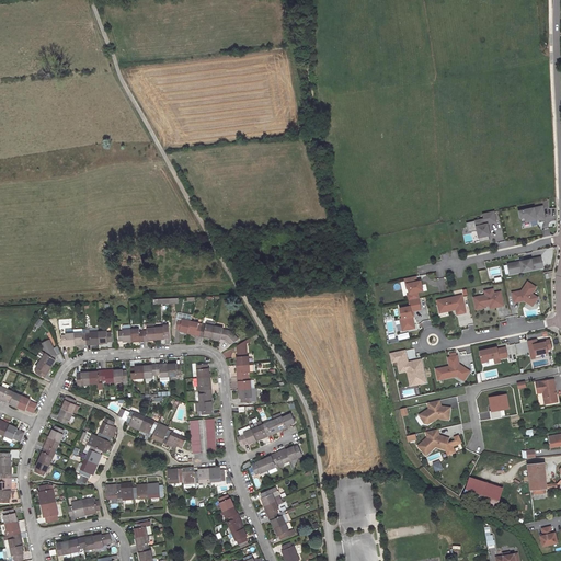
[(542,203),(518,208),(521,215),(525,215),(526,219),(530,217),(531,222),(538,221),(536,216),(538,216),(539,217),(544,216),(542,214),(545,214),(542,203)]
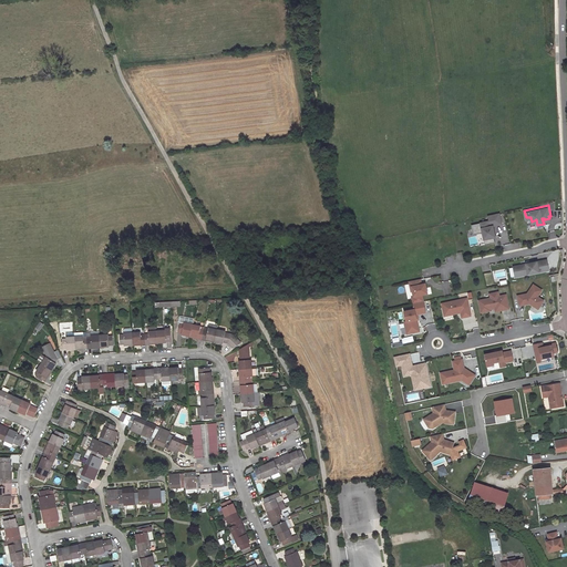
[(490,222),(472,225),(473,229),(475,229),(476,234),(483,232),(483,233),(485,244),(493,241),(492,238),(496,237),(493,226),(502,224),(500,213),(487,216),(490,222)]
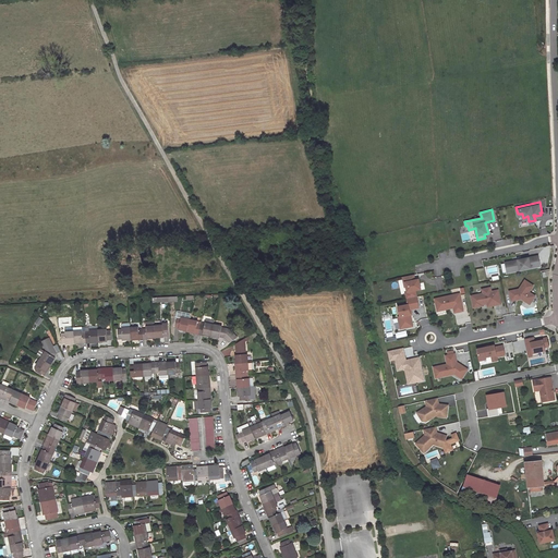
[(541,263),(538,253),(506,261),(508,270),(541,263)]
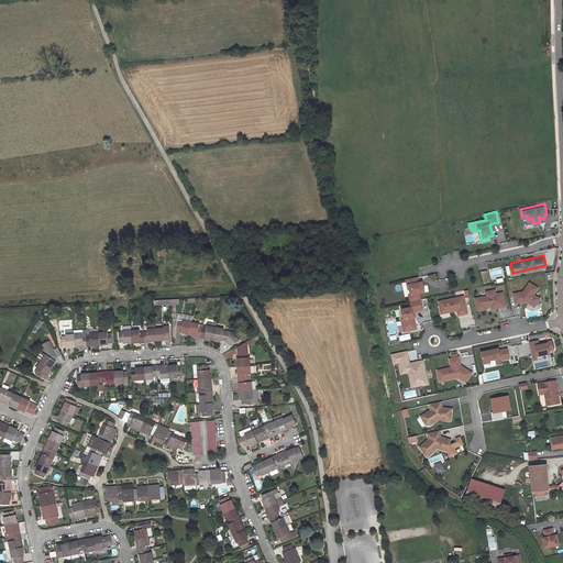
[(408,290),(409,295),(422,293),(420,283),(417,283),(416,277),(404,280),(407,290),(408,290)]
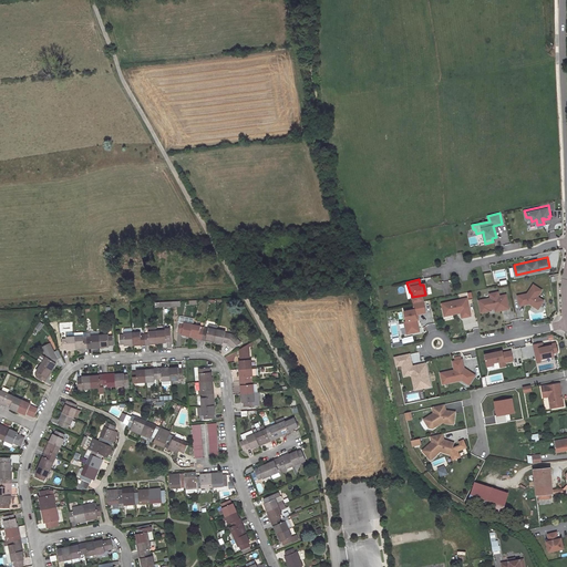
[(537,307),(543,299),(536,295),(540,288),(532,282),(526,292),(516,295),(518,303),(528,301),(537,307)]
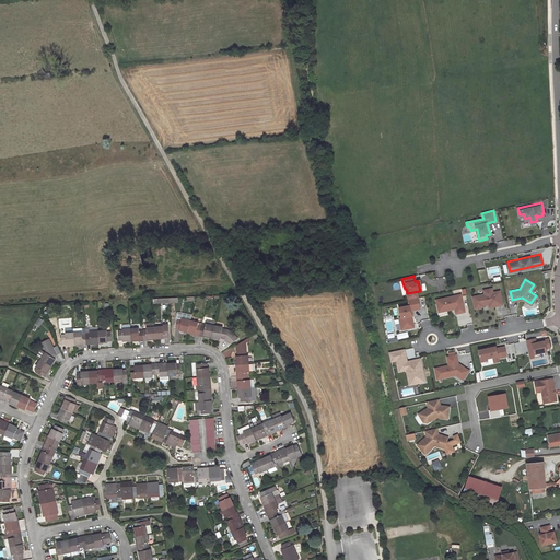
[(482,293),(470,295),(474,307),(481,305),(481,304),(487,303),(493,302),(493,305),(501,303),(498,290),(491,291),(490,287),(481,289),(482,293)]
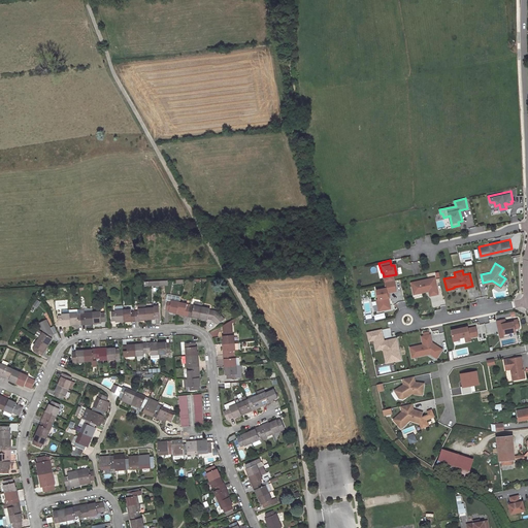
[(432,277),(408,283),(410,290),(417,289),(418,292),(427,291),(428,295),(435,293),(432,277)]
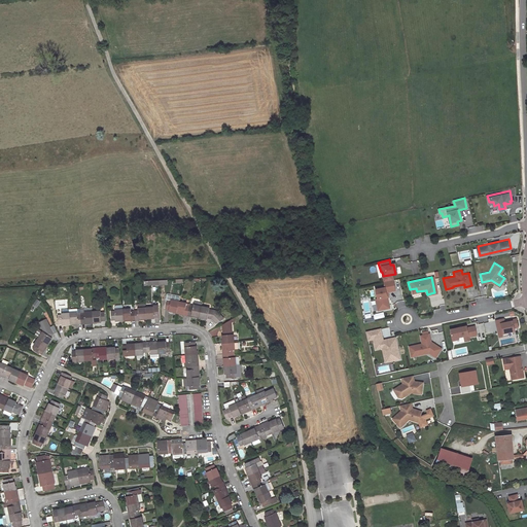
[(378,304),(380,310),(387,308),(384,294),(385,293),(385,292),(392,290),(390,280),(381,282),(382,287),(373,289),(375,299),(373,299),(374,305),(378,304)]
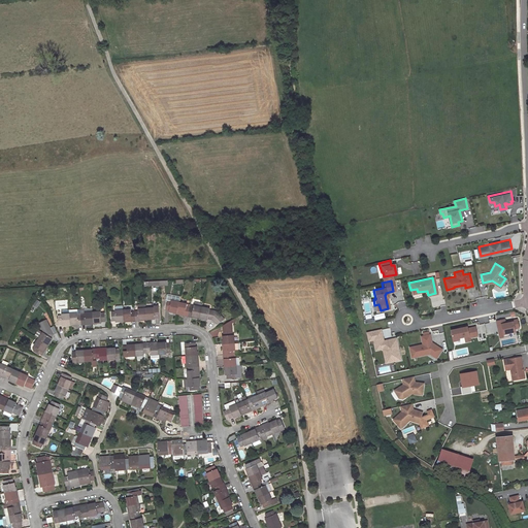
[(216,323),(223,319),(221,312),(211,310),(211,308),(198,305),(197,307),(189,305),(190,303),(182,301),(182,299),(169,297),(166,308),(171,308),(170,311),(208,320),(208,318),(215,319),(216,323)]
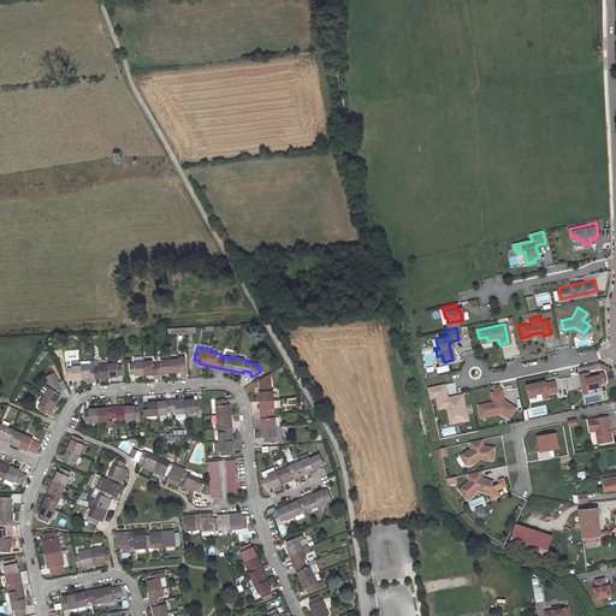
[(131,366),(132,373),(136,373),(136,375),(181,374),(181,372),(187,371),(187,356),(182,356),(181,359),(164,360),(164,363),(154,363),(154,360),(136,361),(136,365),(131,366)]
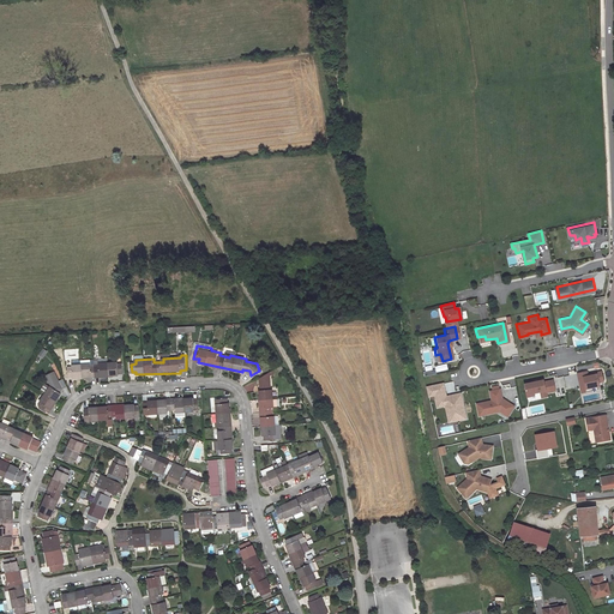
[(70,368),(70,378),(76,377),(77,379),(121,375),(121,373),(125,373),(125,365),(120,366),(120,363),(103,365),(103,367),(90,368),(90,366),(76,366),(76,368),(70,368)]
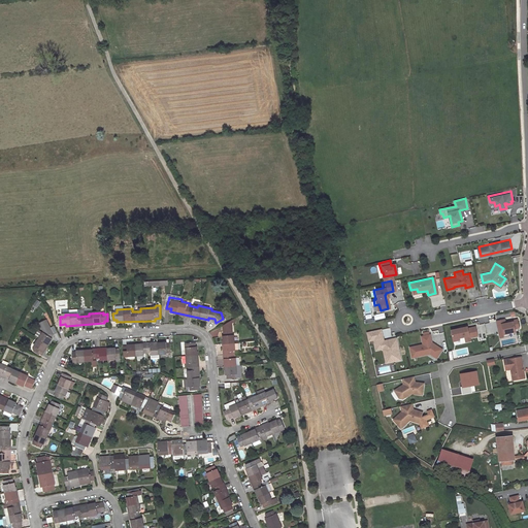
[(501,324),(505,323),(504,319),(496,321),(500,337),(504,336),(503,333),(501,324)]
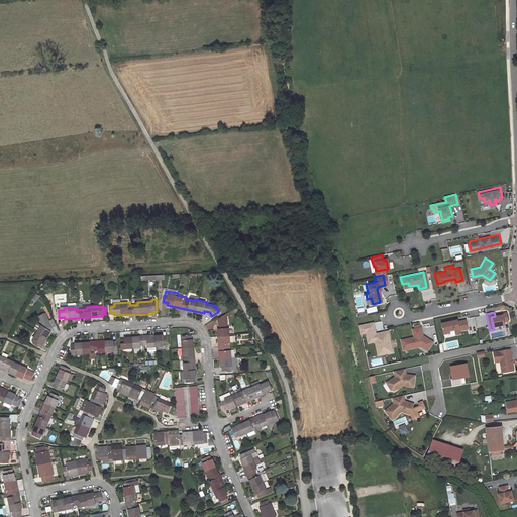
[(495,316),(491,317),(493,326),(499,325),(505,324),(504,321),(508,320),(506,312),(499,313),(500,315),(495,316)]
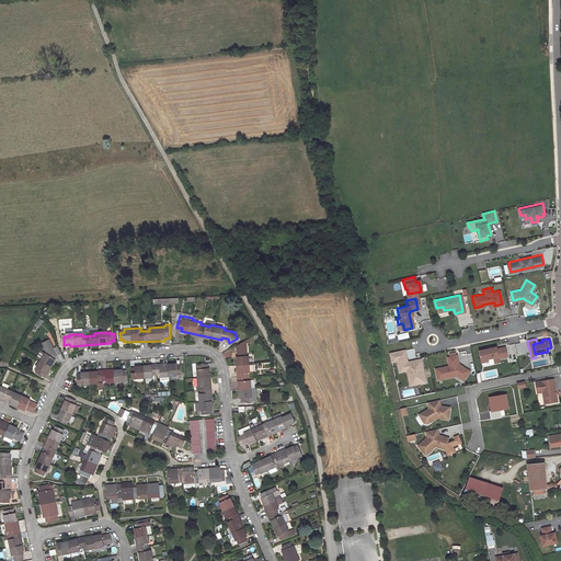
[(45,354),(44,355),(52,361),(55,357),(58,355),(55,347),(52,350),(47,341),(43,343),(44,345),(42,346),(45,354)]
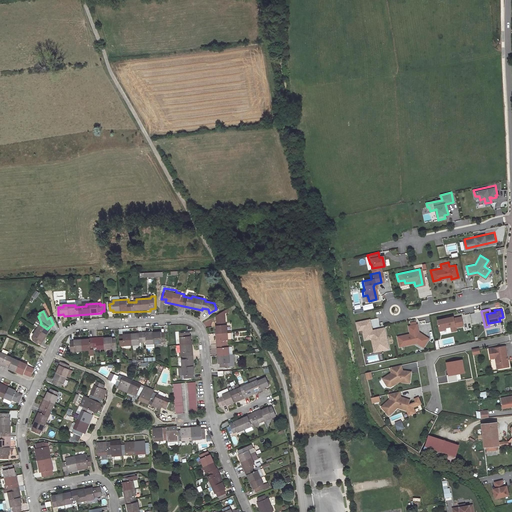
[(221,364),(221,367),(222,367),(229,367),(229,363),(231,363),(230,348),(226,348),(226,340),(230,340),(229,325),(226,326),(225,311),(218,316),(219,326),(217,326),(218,364),(221,364)]
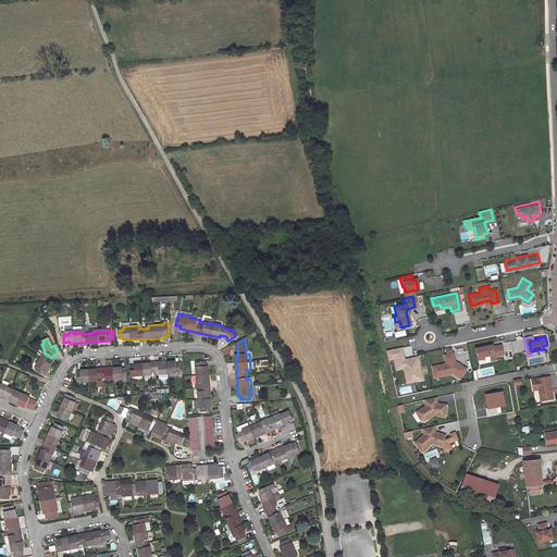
[(492,345),(474,348),(478,360),(484,358),(483,357),(490,355),(491,361),(495,360),(495,356),(503,355),(500,345),(493,346),(492,345)]
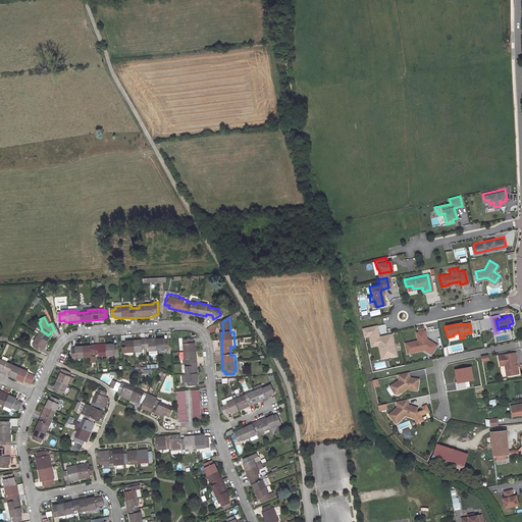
[(380,344),(383,358),(389,357),(388,352),(393,351),(389,335),(382,337),(382,335),(376,337),(374,326),(360,329),(362,336),(367,335),(369,346),(376,345),(380,344)]
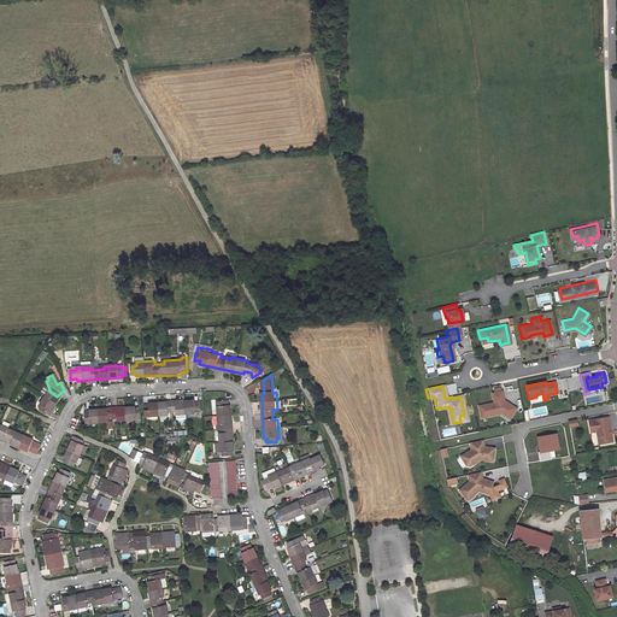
[(48,391),(47,391),(42,398),(37,406),(40,407),(37,411),(46,417),(48,413),(47,412),(58,398),(57,397),(48,391)]
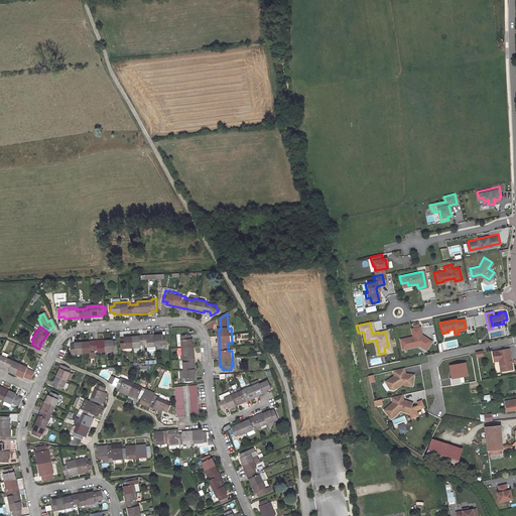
[(399,340),(401,350),(418,346),(423,345),(427,348),(430,342),(420,336),(418,328),(410,330),(412,338),(399,340)]
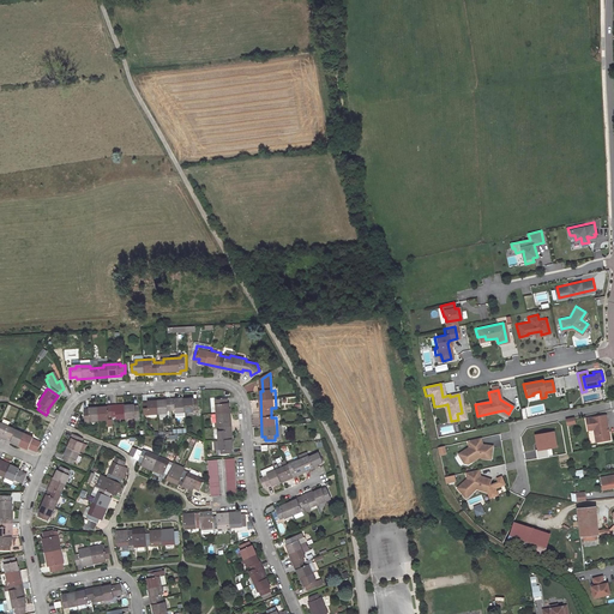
[(228,398),(221,398),(221,404),(220,404),(221,414),(221,422),(217,422),(218,432),(222,432),(224,450),(221,450),(222,453),(232,453),(232,449),(234,449),(230,403),(228,403),(228,398)]
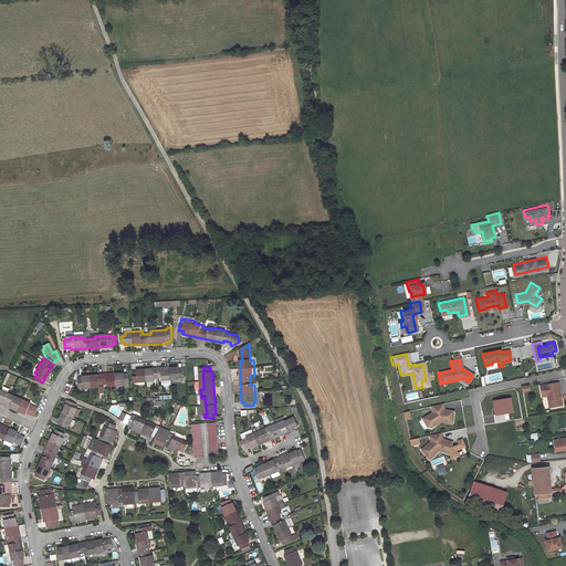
[(182,368),(132,371),(133,379),(137,378),(138,381),(154,380),(154,377),(164,377),(164,380),(179,379),(179,376),(184,376),(182,368)]
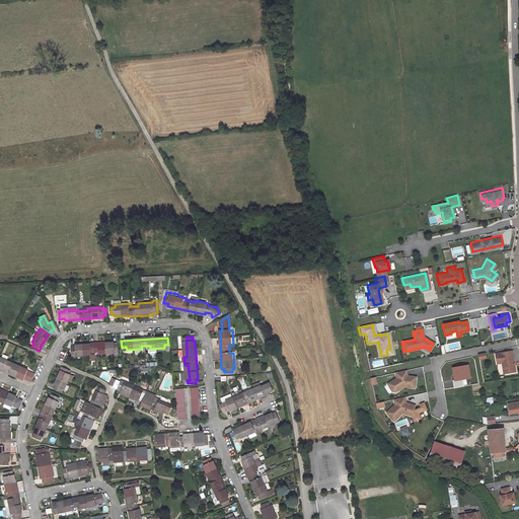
[(118,342),(72,345),(73,355),(92,354),(92,352),(101,351),(101,353),(116,352),(115,350),(118,350),(118,342)]
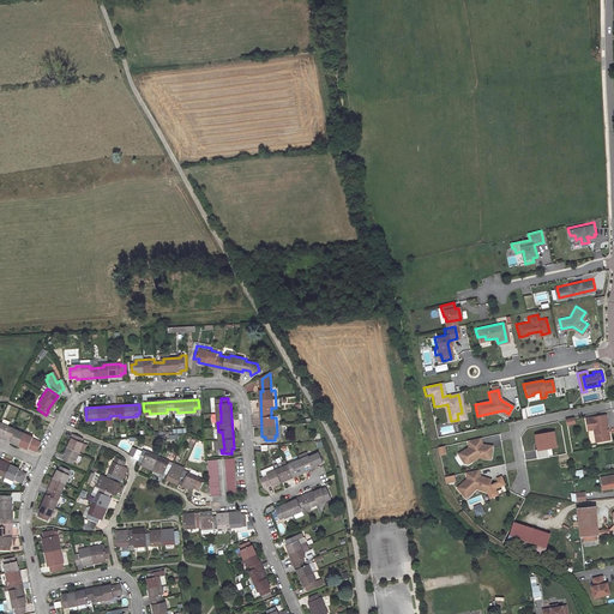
[(528,407),(529,416),(546,414),(543,404),(528,407)]
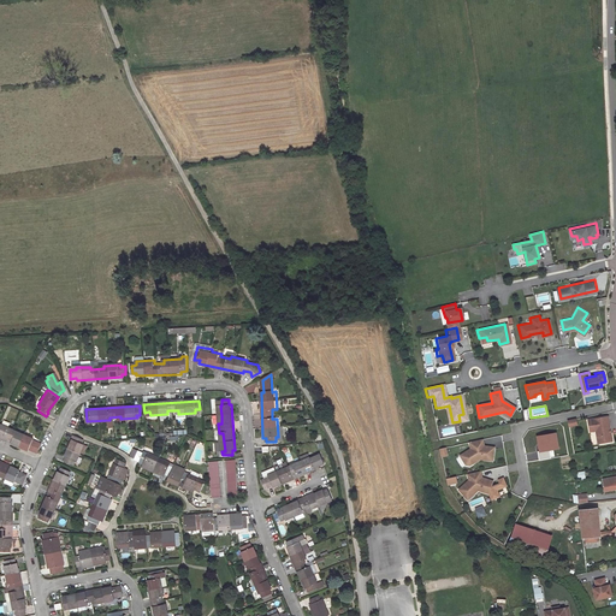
[(610,439),(606,418),(586,420),(587,431),(596,430),(598,440),(610,439)]
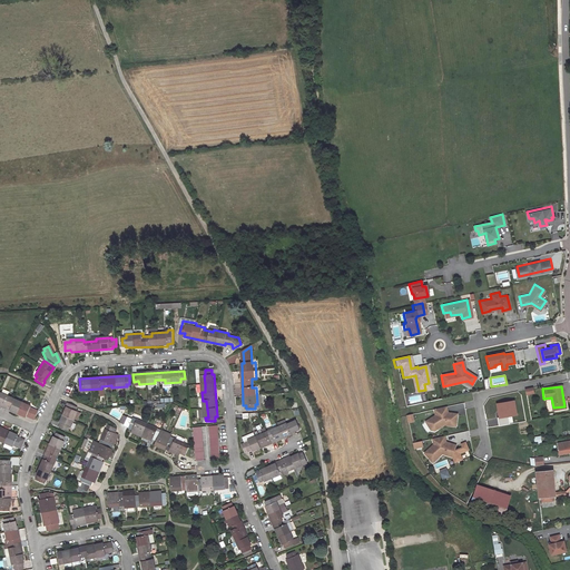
[(33,419),(37,410),(29,406),(29,405),(0,391),(0,404),(1,405),(1,406),(9,410),(9,409),(25,415),(26,414),(33,419)]
